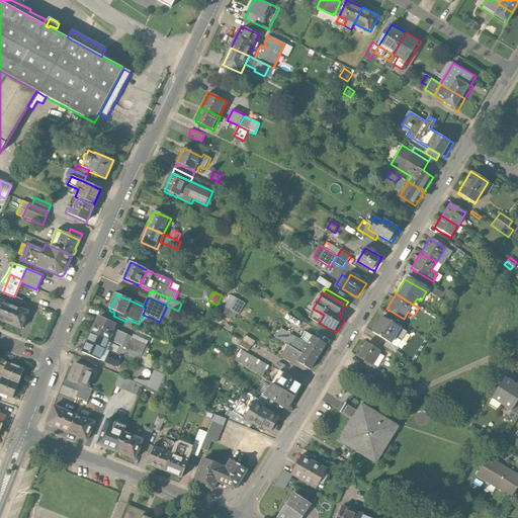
[(244,303),(238,299),(235,305),(240,309),(244,303)]
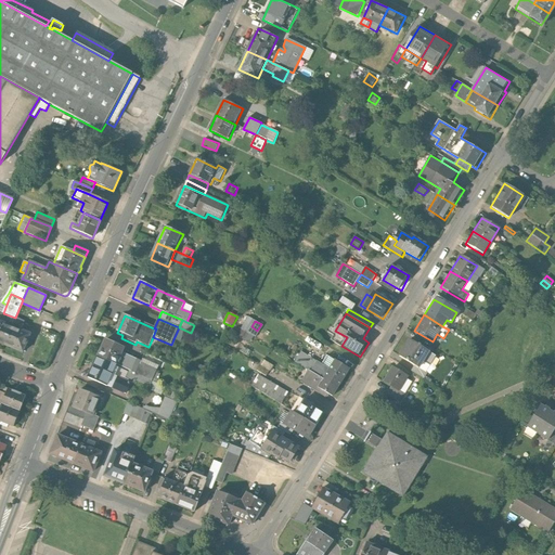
[(0,322),(0,343),(4,345),(12,327),(0,322)]
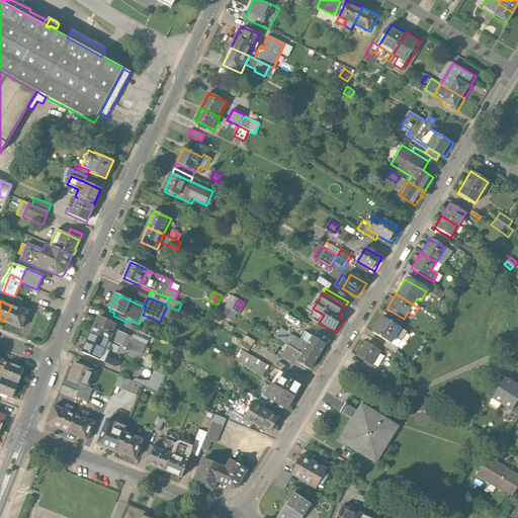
[(217,305),(209,301),(207,307),(213,310),(214,308),(217,305)]
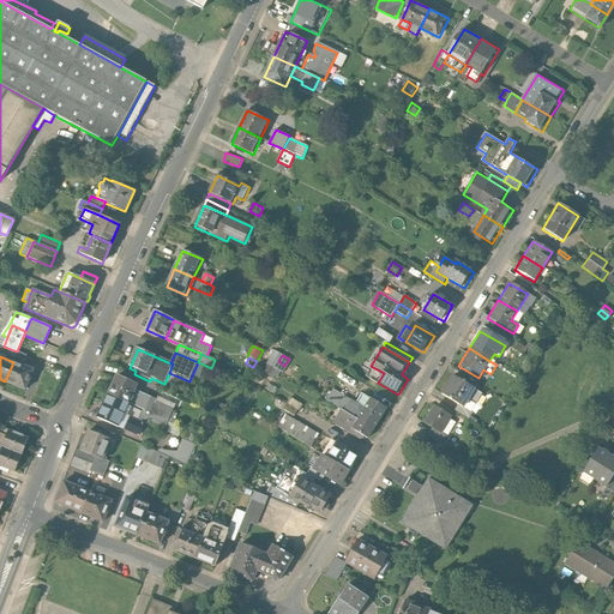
[(270,374),(274,368),(258,359),(257,361),(254,365),(270,374)]
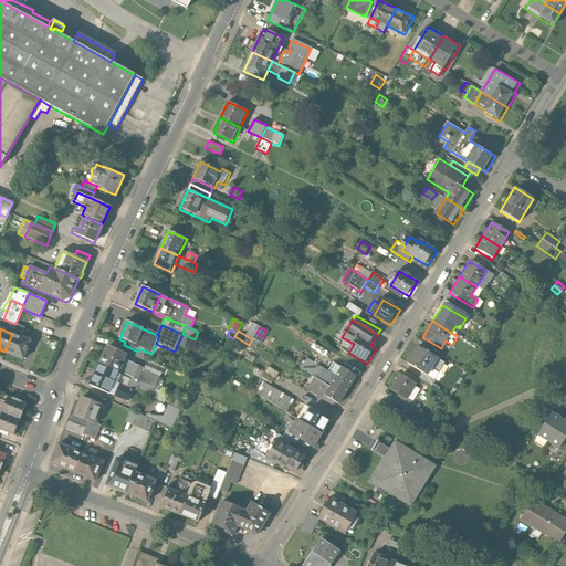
[(262,337),(257,333),(252,339),(260,343),(262,337)]
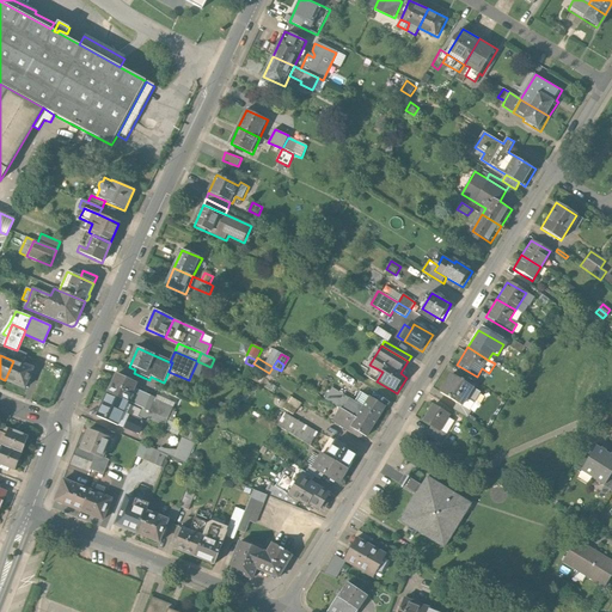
[(13,361),(5,380),(25,389),(32,368),(13,361)]
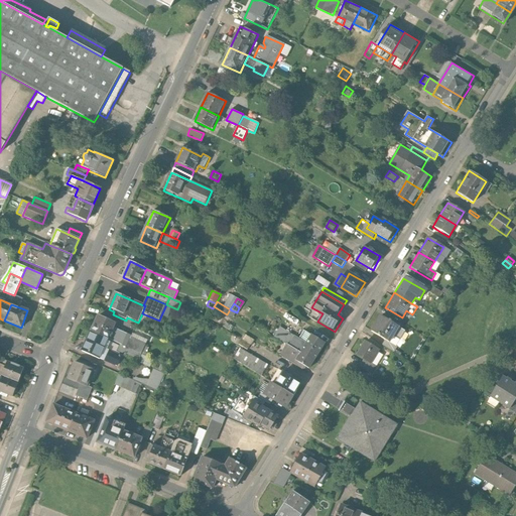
[(174,316),(177,309),(166,304),(161,315),(167,318),(169,314),(174,316)]
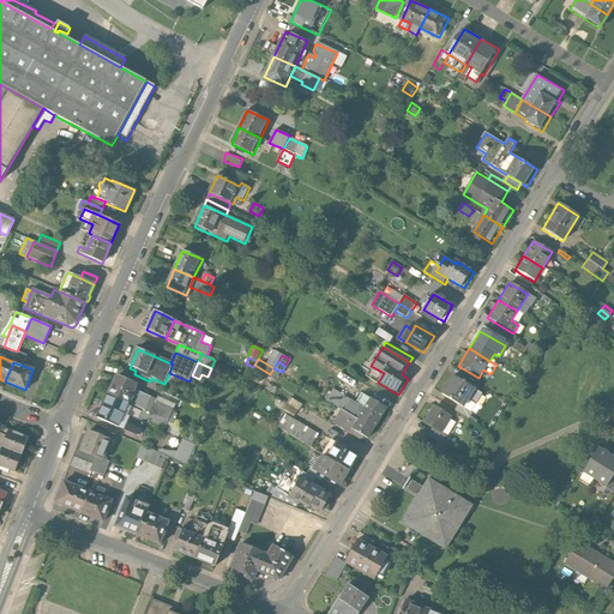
[(276,380),(282,372),(274,368),(270,374),(269,375),(276,380)]
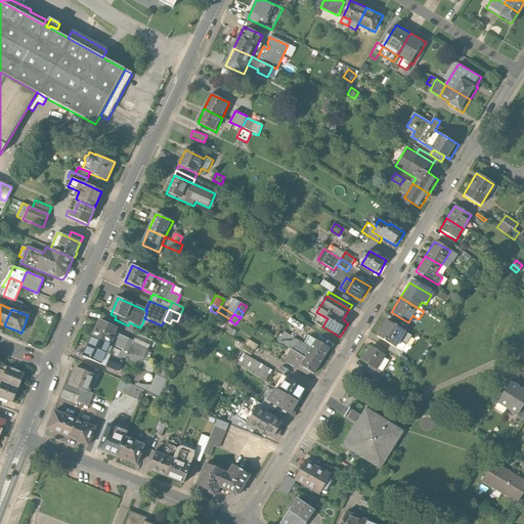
[(146,328),(149,320),(144,318),(141,325),(146,328)]
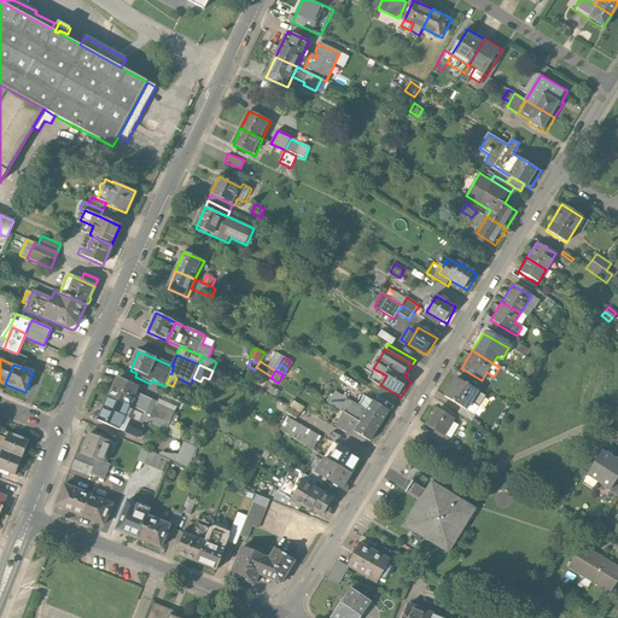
[(140,389),(117,378),(109,398),(132,408),(140,389)]
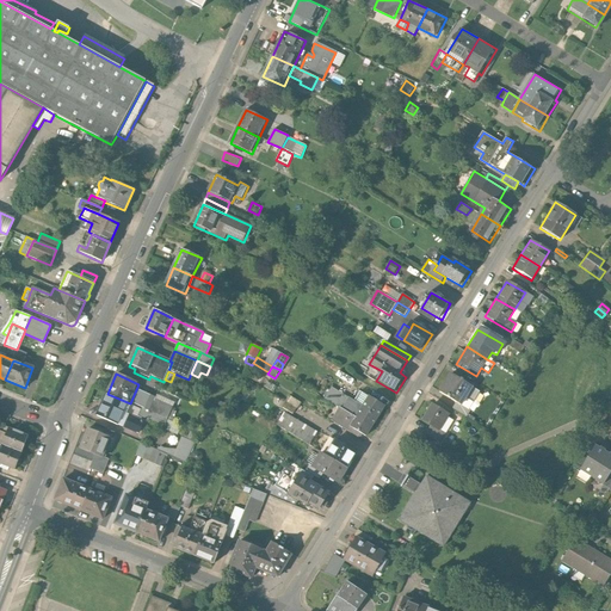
[(480,393),(451,374),(439,393),(455,403),(461,407),(467,399),(474,402),(480,393)]
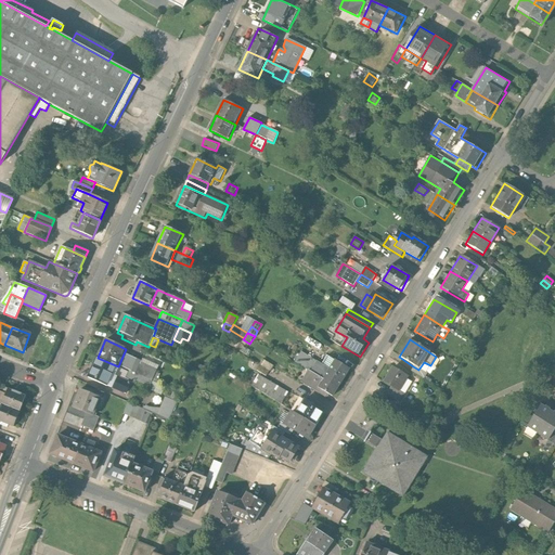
[(249,357),(253,352),(242,346),(240,351),(249,357)]
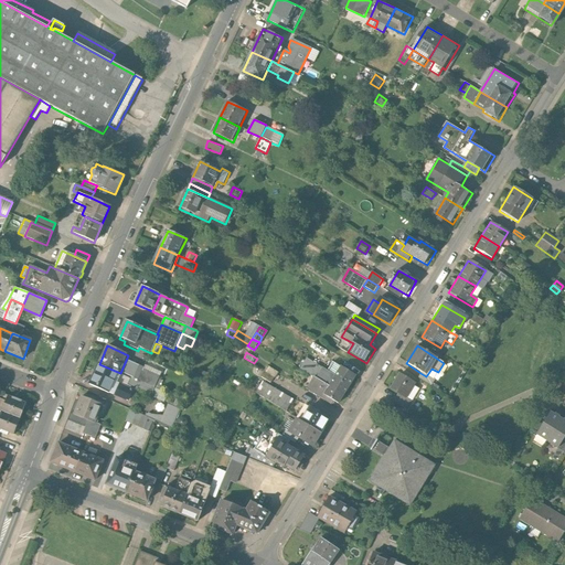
[(120,373),(99,364),(89,385),(129,403),(135,391),(116,383),(120,373)]
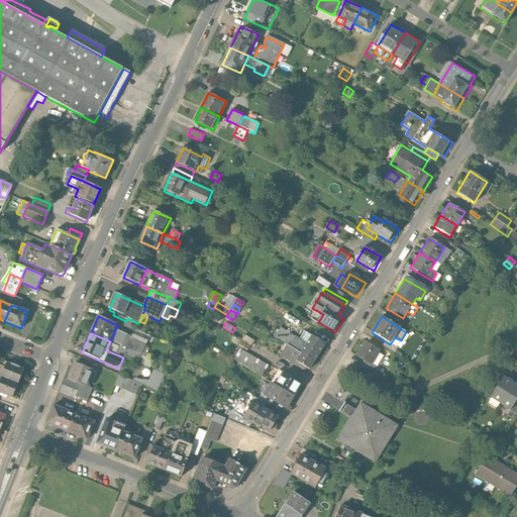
[(275,338),(288,346),(301,354),(307,345),(291,335),(288,339),(277,333),(275,338)]
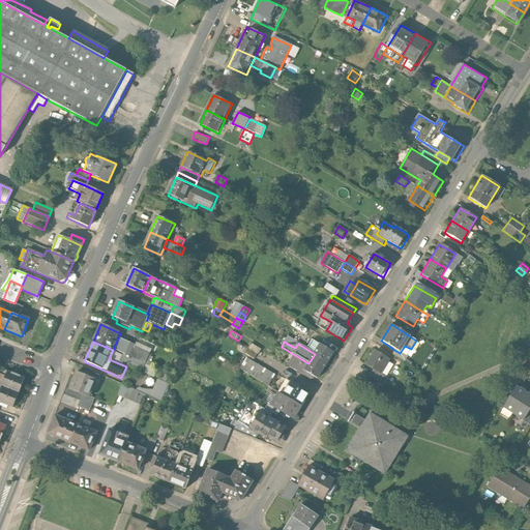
[(151,350),(136,343),(129,357),(145,364),(151,350)]
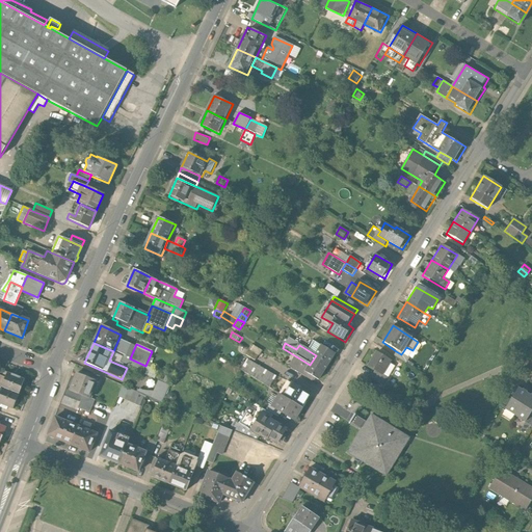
[(262,351),(251,345),(248,350),(259,356),(262,351)]
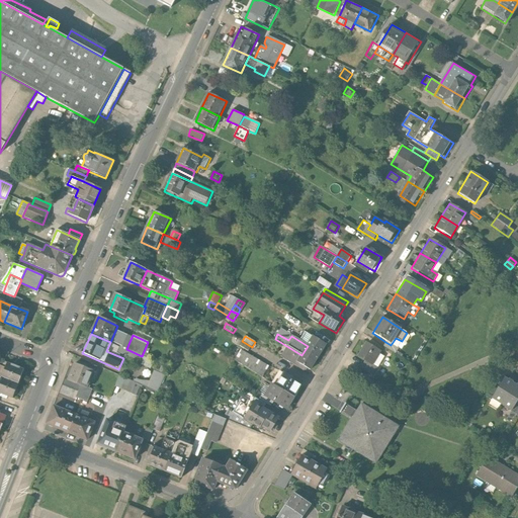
[(327,345),(313,337),(308,346),(301,355),(316,363),(327,345)]
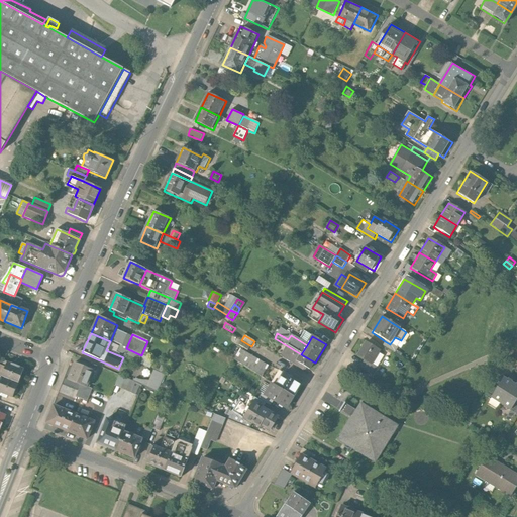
[(390,344),(385,341),(382,345),(394,353),(397,348),(390,344)]
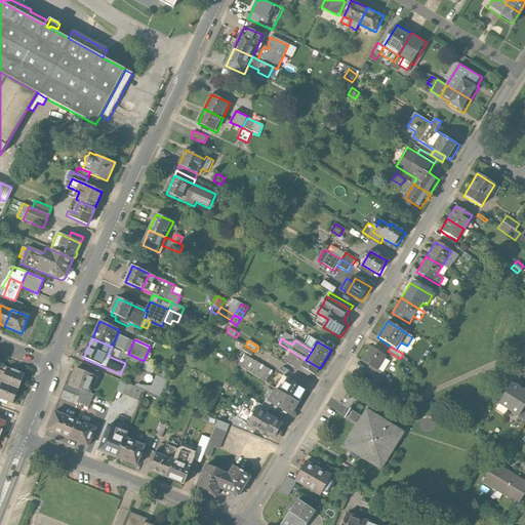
[(386,357),(370,348),(362,362),(369,366),(376,371),(386,357)]
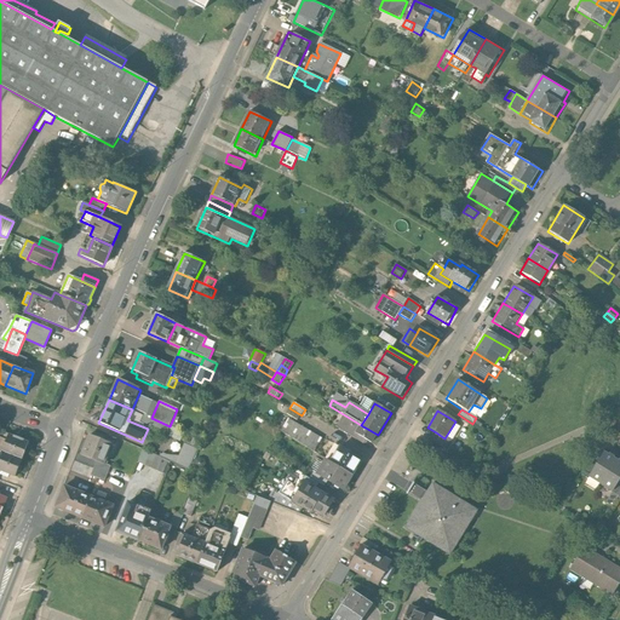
[(378,435),(361,425),(345,415),(338,429),(365,445),(367,441),(373,445),(378,435)]
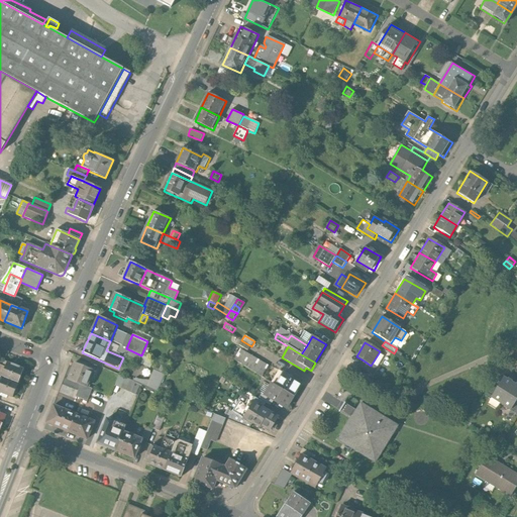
[(141,355),(126,348),(123,354),(139,362),(141,355)]
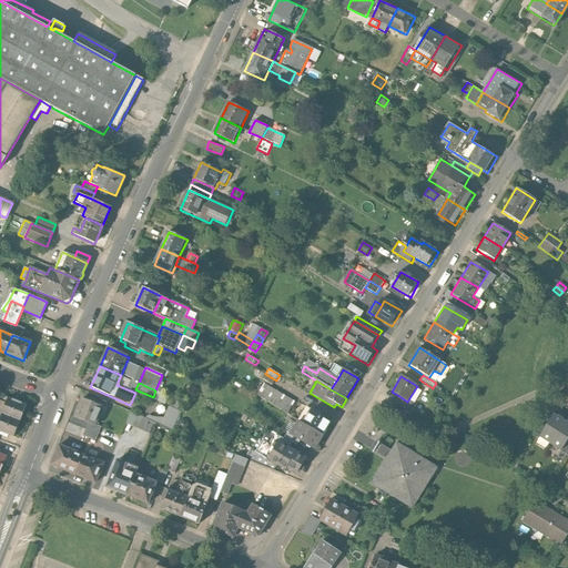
[(295,402),(264,384),(257,396),(288,415),(295,402)]
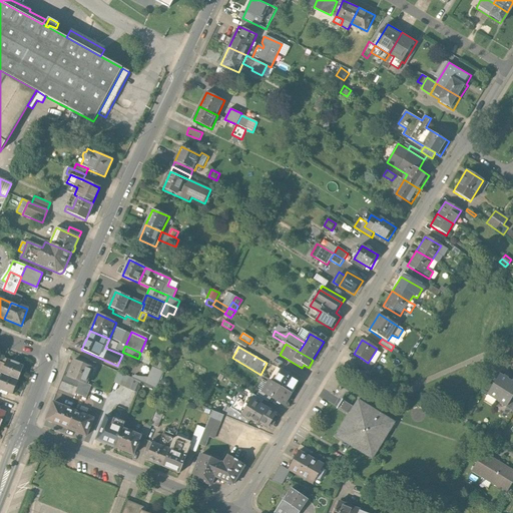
[(368,363),(361,358),(357,365),(368,372),(372,365),(368,363)]
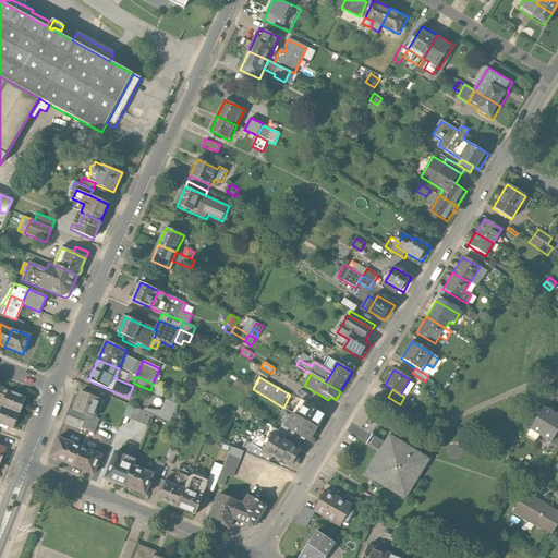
[(27,399),(8,391),(5,397),(2,396),(0,395),(0,405),(2,408),(21,414),(27,399)]
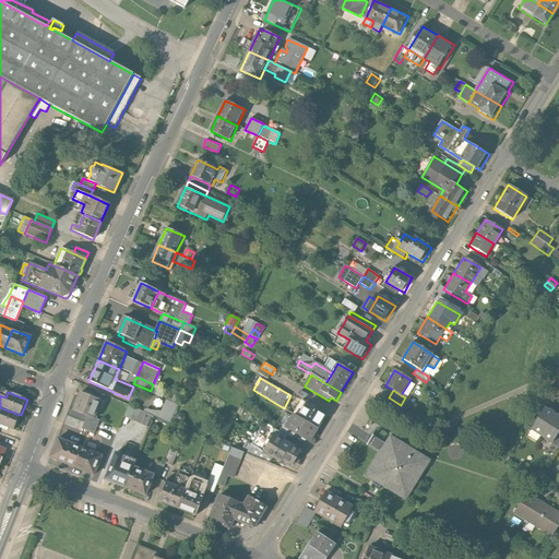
[(103,401),(81,392),(73,411),(86,416),(96,419),(103,401)]
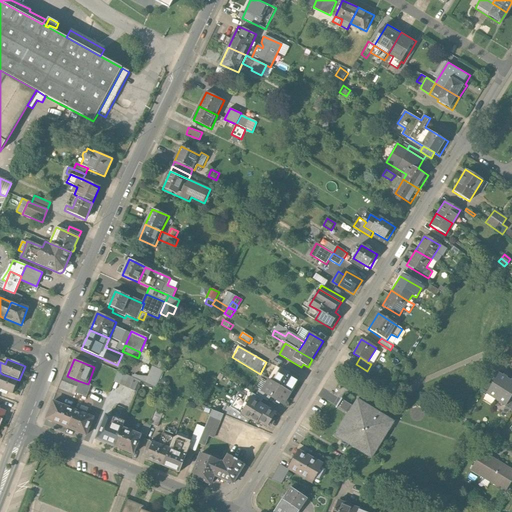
[(163,369),(152,365),(147,378),(144,384),(154,388),(163,369)]
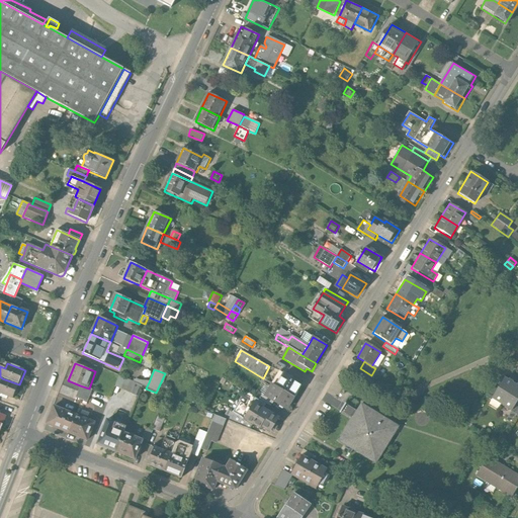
[(285,373),(277,386),(296,399),(306,384),(285,373)]
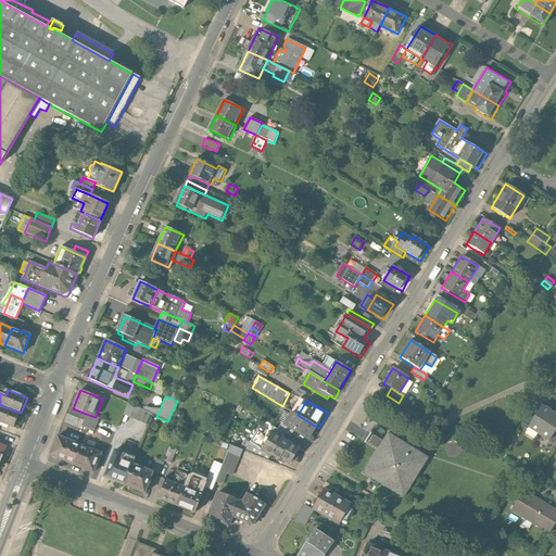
[(128,404),(123,415),(148,427),(153,415),(142,411),(128,404)]
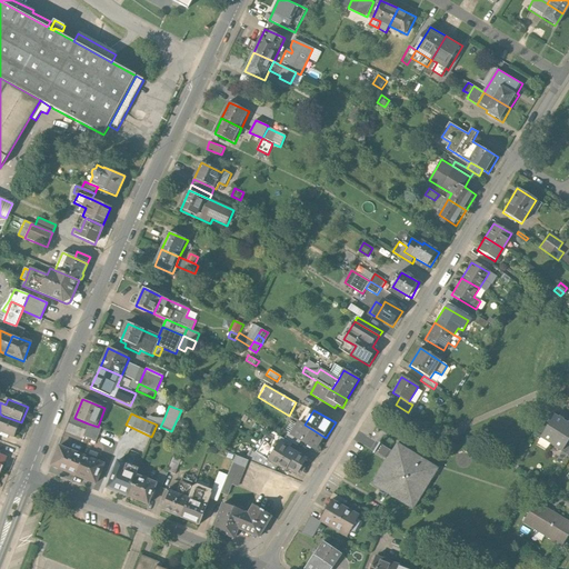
[(21,422),(2,416),(0,420),(0,432),(15,439),(21,422)]
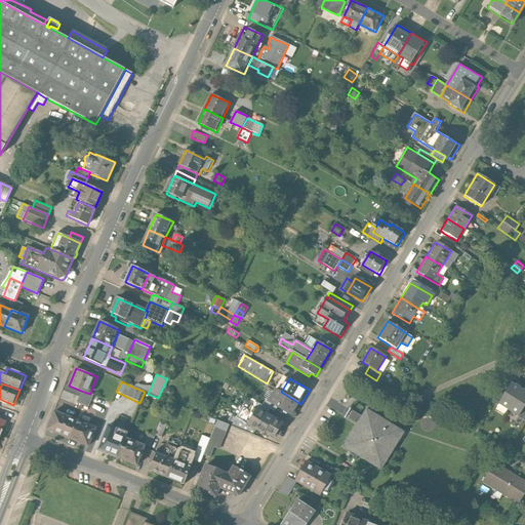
[(148,394),(151,388),(140,386),(136,384),(134,388),(145,392),(148,394)]
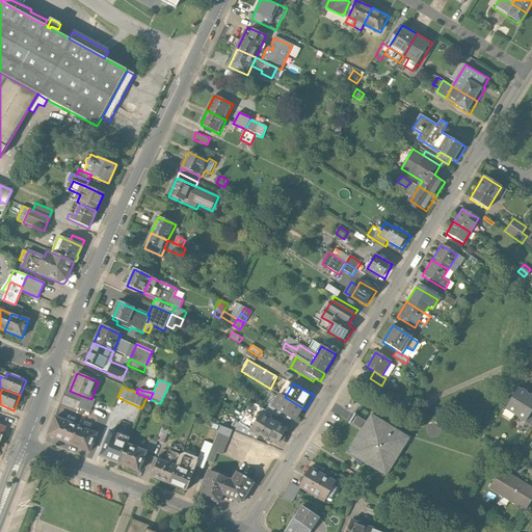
[(527,395),(516,389),(509,400),(503,410),(513,418),(527,395)]
